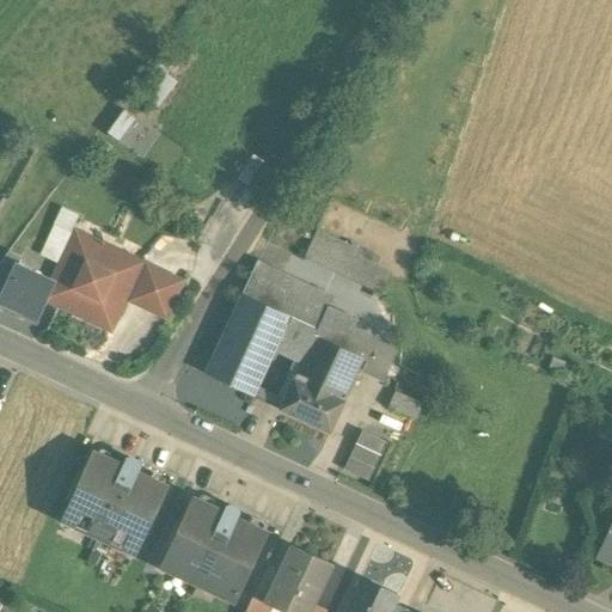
[(185,55),(177,49),(141,95),(159,109),(178,85),(167,77),(185,55)]
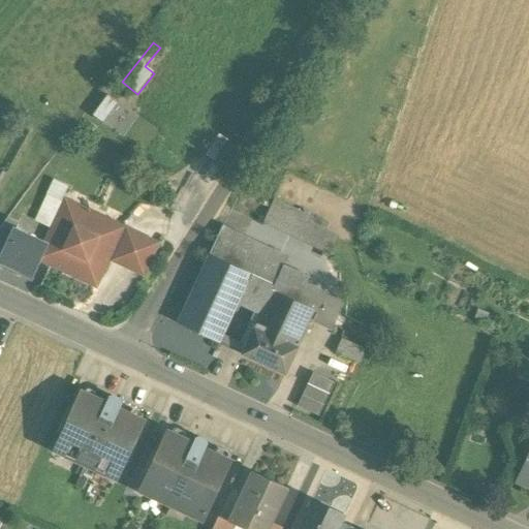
[(301,215),(273,201),(262,223),(290,237),(299,219),(301,215)]
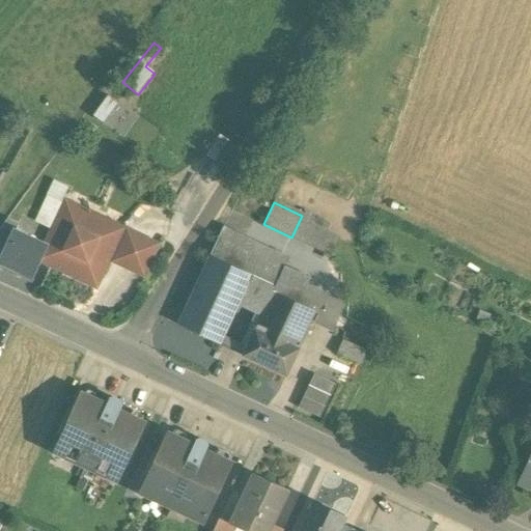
[(121,229),(65,203),(45,246),(38,259),(95,286),(121,229)]
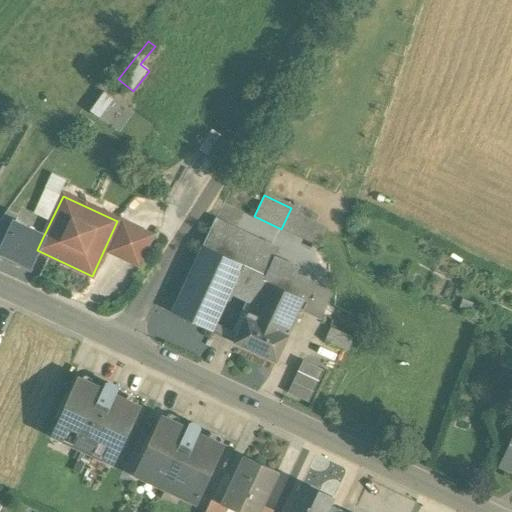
[(0,222),(0,245),(3,247),(13,224),(17,217),(8,212),(0,222)]
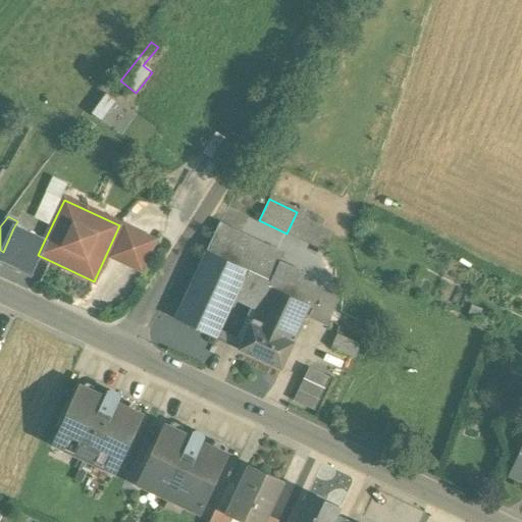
[(295,216),(286,233),(309,245),(318,227),(295,216)]
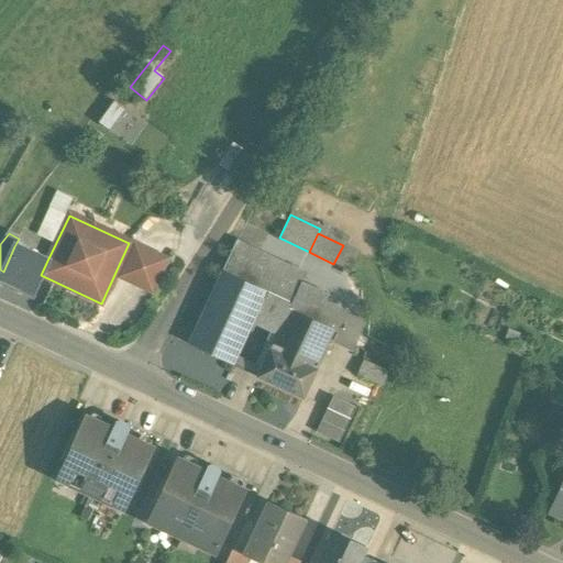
[(306,274),(238,242),(238,241),(236,241),(221,272),(266,293),(271,294),(279,274),(301,284),(306,274)]
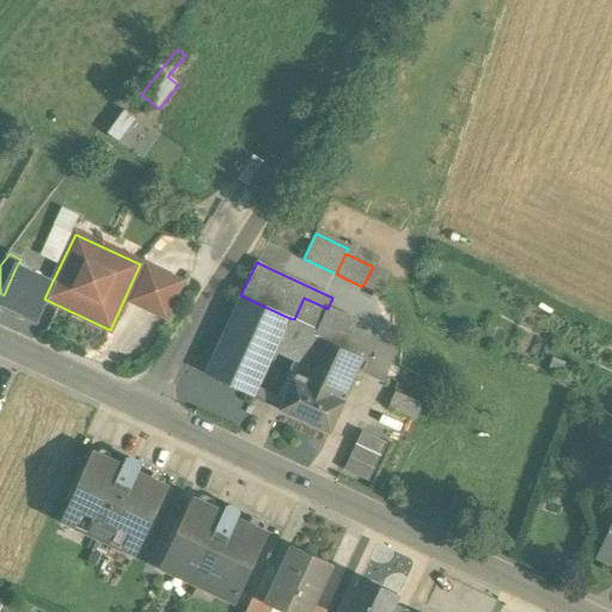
[(181,282),(146,267),(129,301),(164,317),(181,282)]
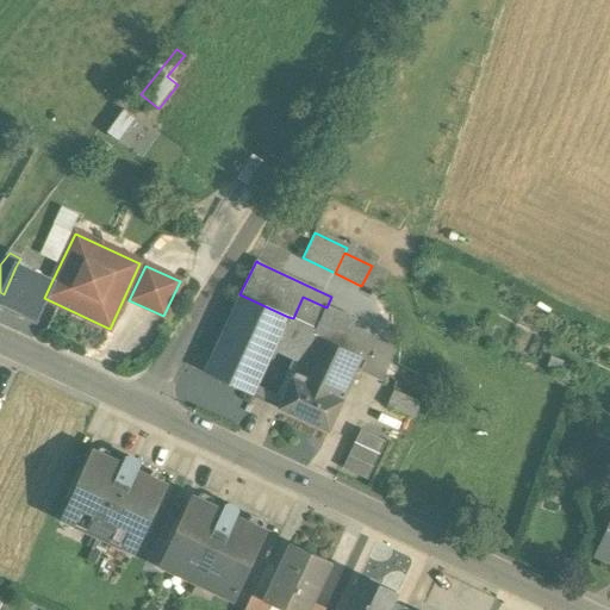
[(388,274),(372,266),(361,286),(378,294),(388,274)]
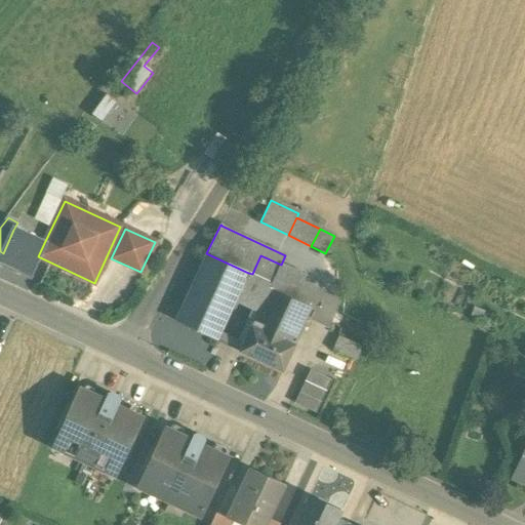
[(38,256),(44,243),(13,230),(3,253),(0,259),(0,261),(31,275),(38,256)]
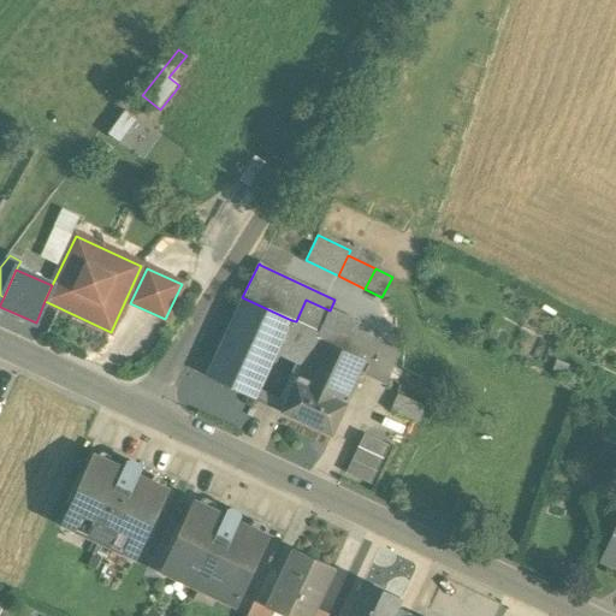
[(291,320),(242,297),(206,378),(254,400),(259,390),(276,354),(291,320)]
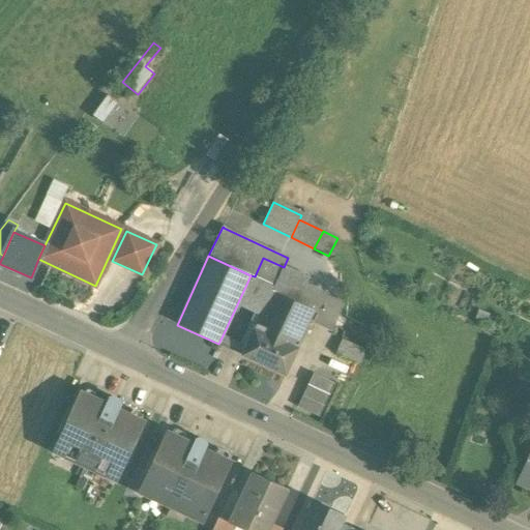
[(284,267),(263,258),(255,276),(274,286),(281,273),(284,267)]
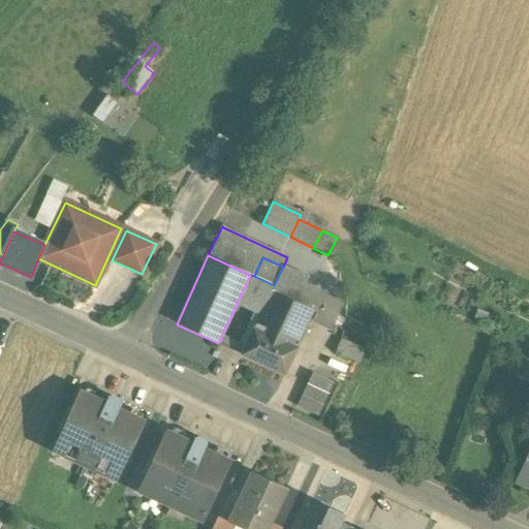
[(318,290),(280,273),(274,285),(272,290),(310,309),(318,290)]
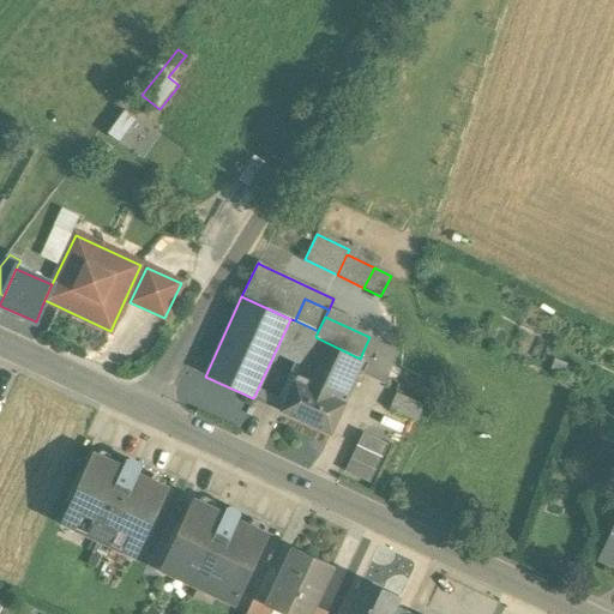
[(290,319),(275,353),(295,361),(302,365),(315,337),(318,331),(295,320),(290,319)]
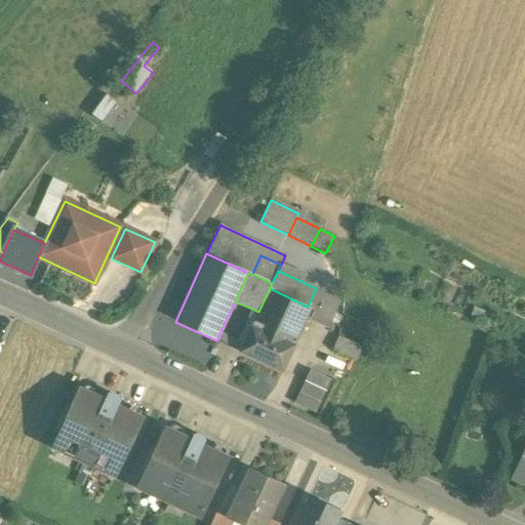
[(308,307),(270,288),(258,312),(252,326),(293,346),(311,308),(308,307)]
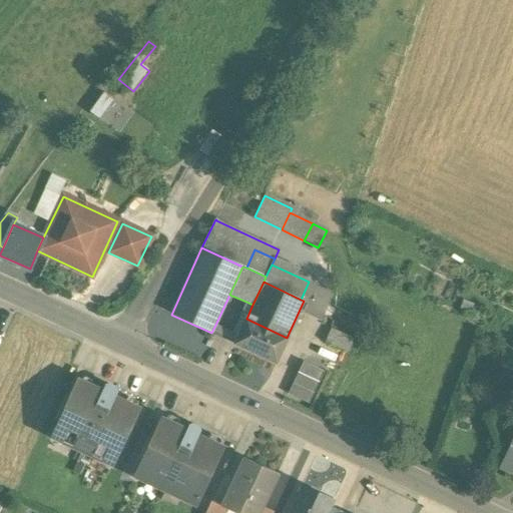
[(246,302),(232,333),(215,325),(211,333),(234,344),(246,319),(252,305),(246,302)]
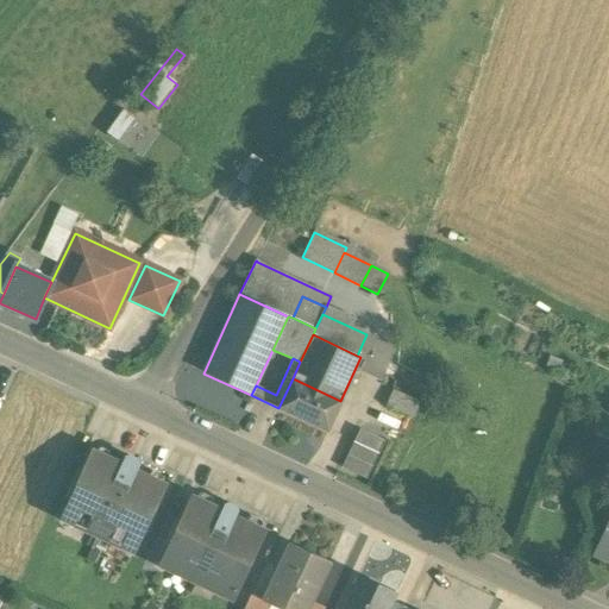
[(340,401),(293,378),(278,408),(327,431),(340,401)]
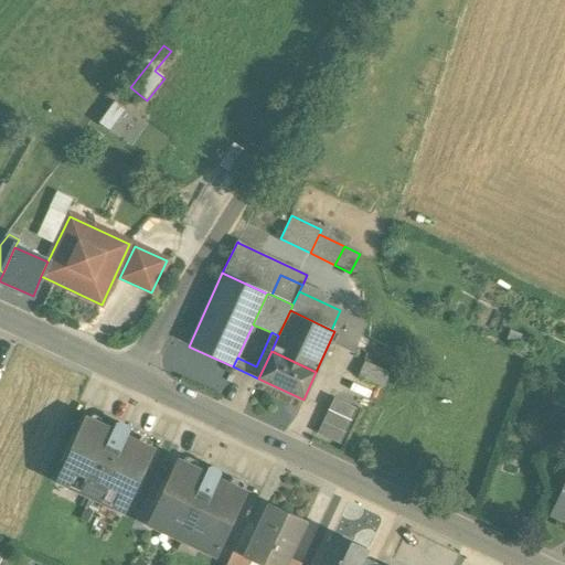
[(388,373),(364,362),(358,376),(382,387),(388,373)]
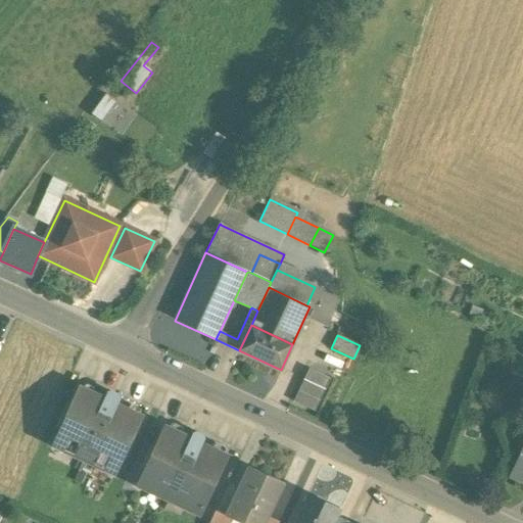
[(308,371),(303,381),(325,391),(330,381),(308,371)]
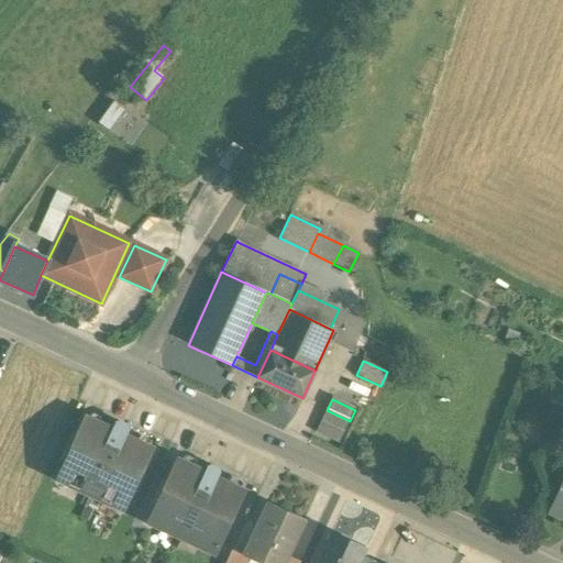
[(327,410),(321,422),(344,433),(350,421),(327,410)]
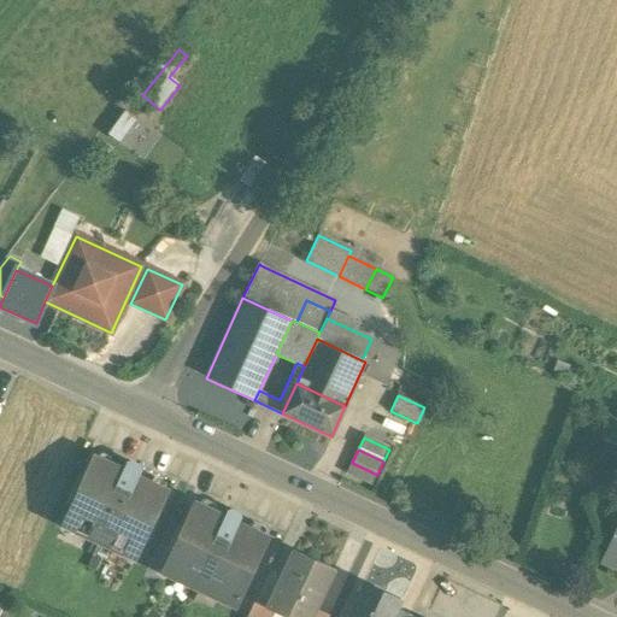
[(63,528),(136,560),(168,491),(137,477),(141,469),(128,463),(124,470),(94,457),(63,528)]
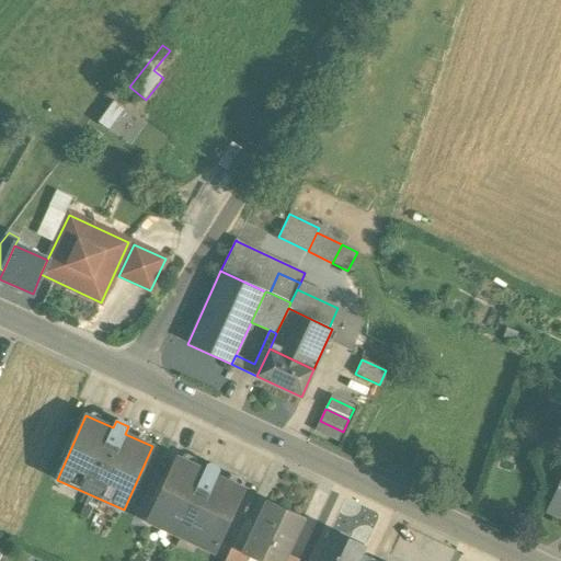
[(320,421),(315,433),(338,443),(343,432),(320,421)]
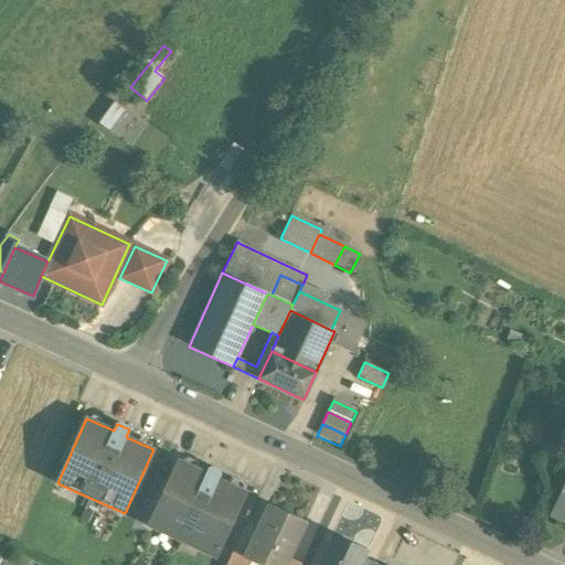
[(220,471),(211,468),(208,469),(205,475),(178,461),(148,525),(215,557),(246,493),(219,480),(221,475),(220,471)]
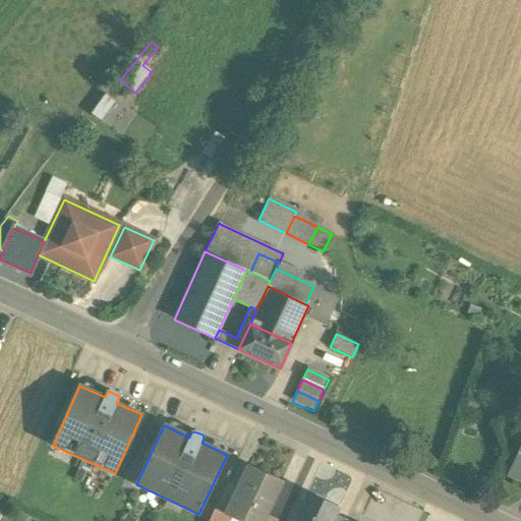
[(520,455),(519,454),(509,478),(512,479),(514,474),(520,477),(520,455)]
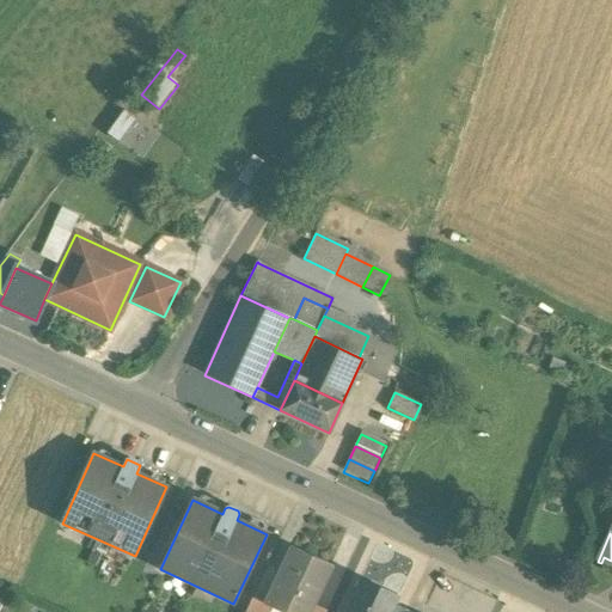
[(330,565),(292,546),(265,603),(264,605),(271,609),(280,611),(308,611),(313,603),(330,565)]
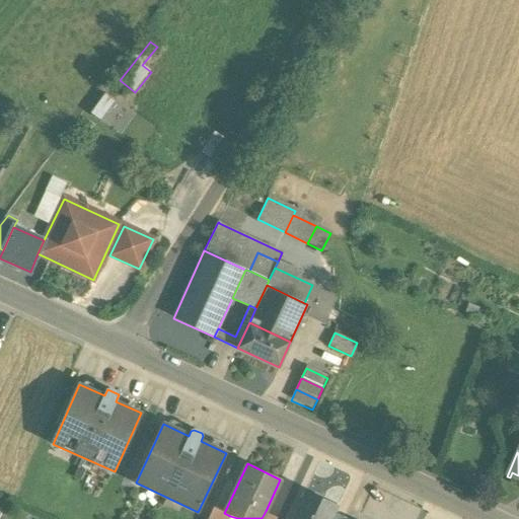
[(336,506),(305,492),(292,518),(329,518),(332,512),(336,506)]
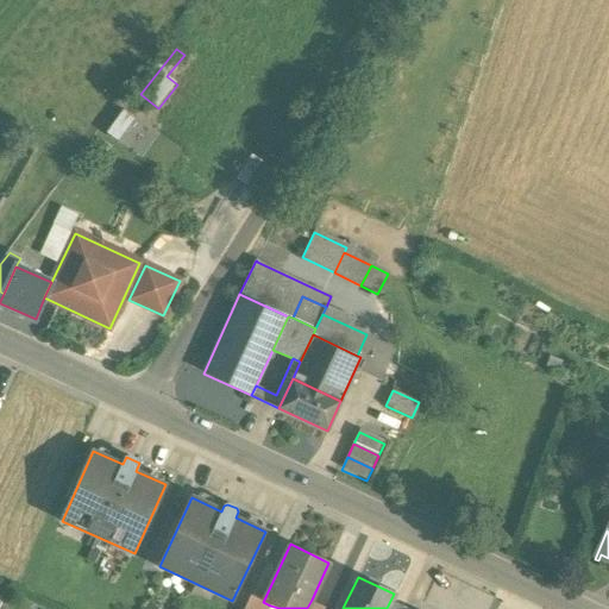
[(264,600),(251,594),(244,608),(268,608),(270,606),(263,602),(264,600)]
